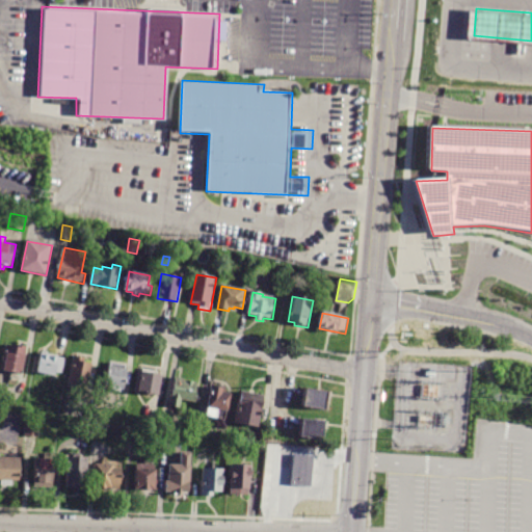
[(6,343),(1,372),(22,375),(27,347),(6,343)]
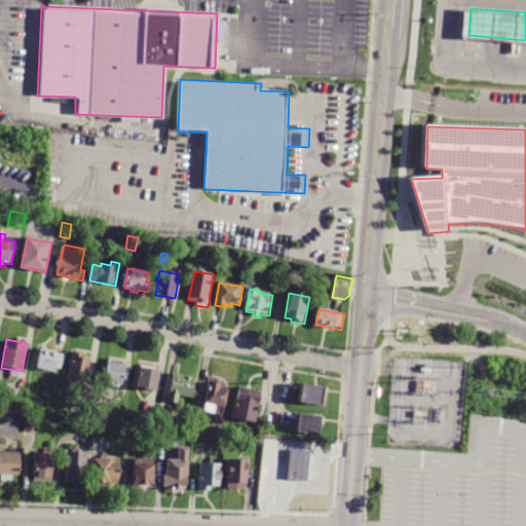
[(40,349),(37,370),(54,373),(55,369),(62,370),(65,353),(40,349)]
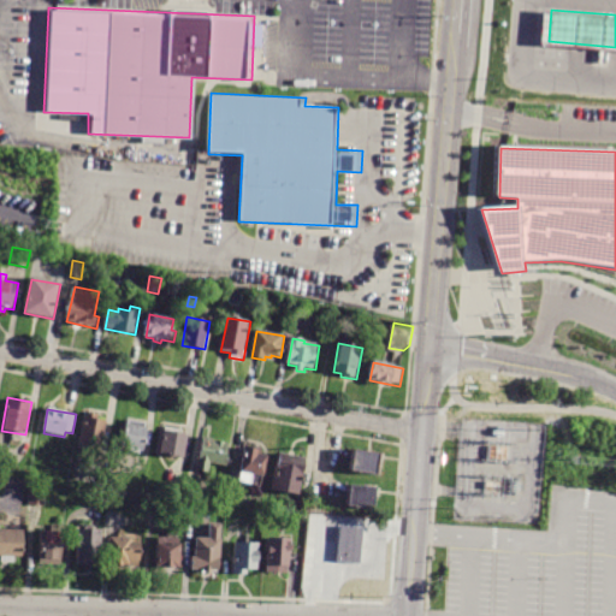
[(84,413),(78,450),(101,454),(107,418),(84,413)]
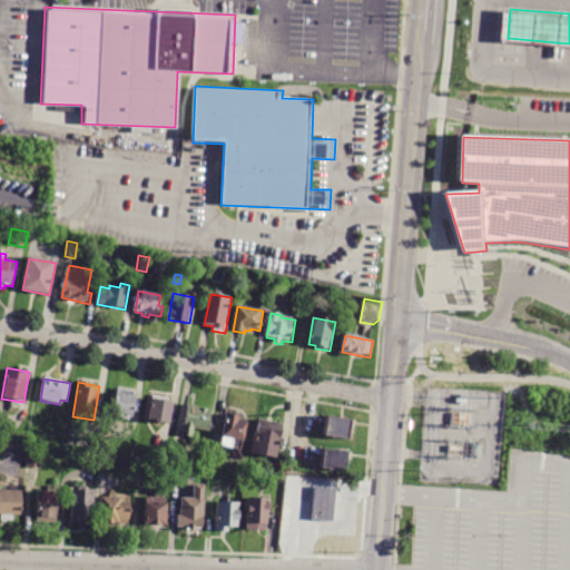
[(118,390),(114,419),(127,421),(127,418),(134,419),(138,392),(118,390)]
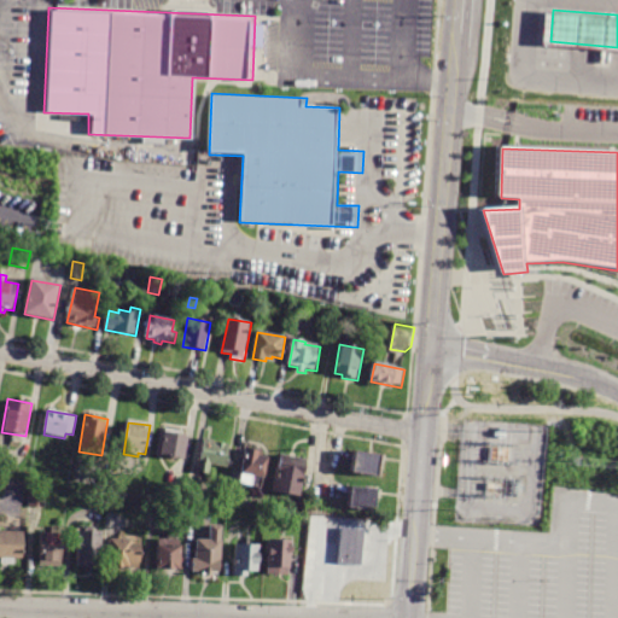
[(165,435),(162,458),(187,462),(191,439),(165,435)]
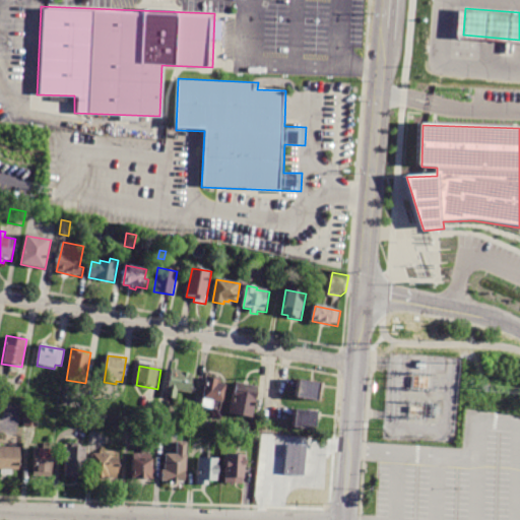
[(173,371),(168,397),(177,399),(178,391),(194,394),(195,386),(193,385),(195,375),(173,371)]
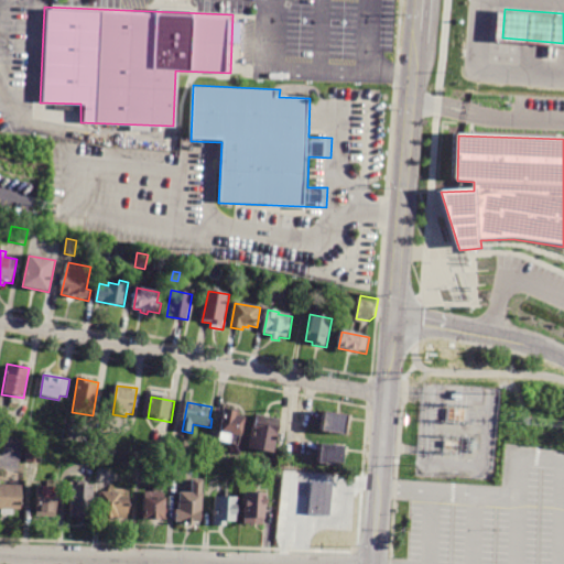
[(225,411),(218,443),(240,447),(246,419),(237,418),(238,413),(225,411)]
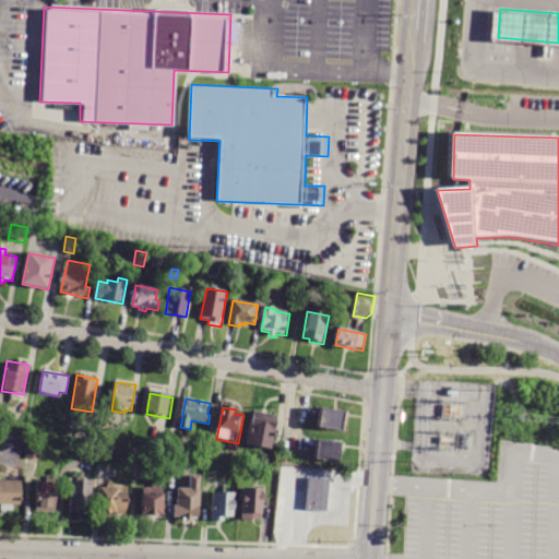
[(323,411),(321,429),(344,432),(347,413),(323,411)]
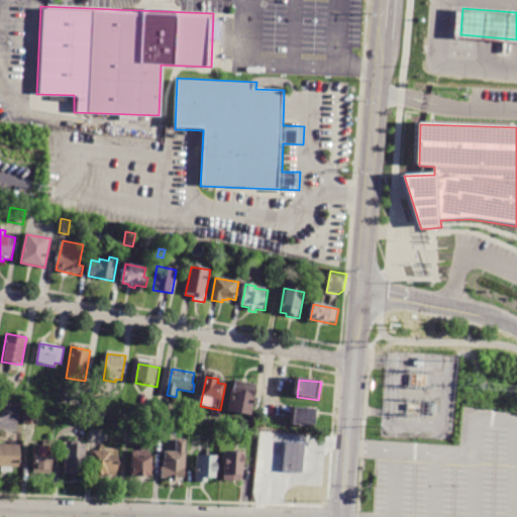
[(235,382),(230,412),(253,416),(257,386),(235,382)]
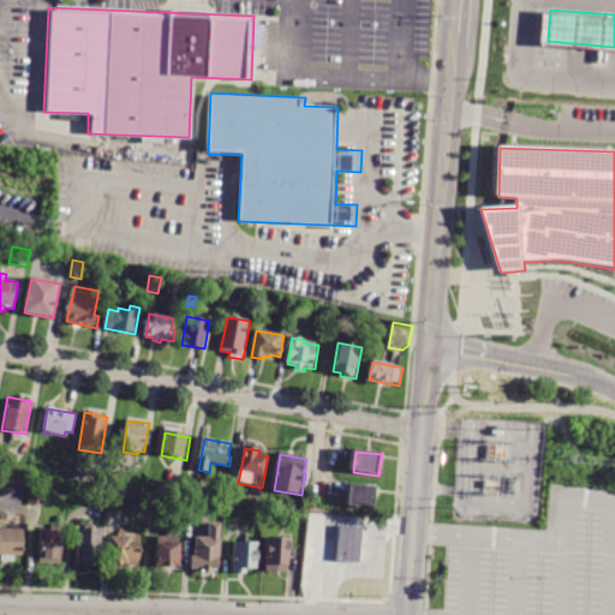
[(352,485),(350,507),(374,511),(377,489),(352,485)]
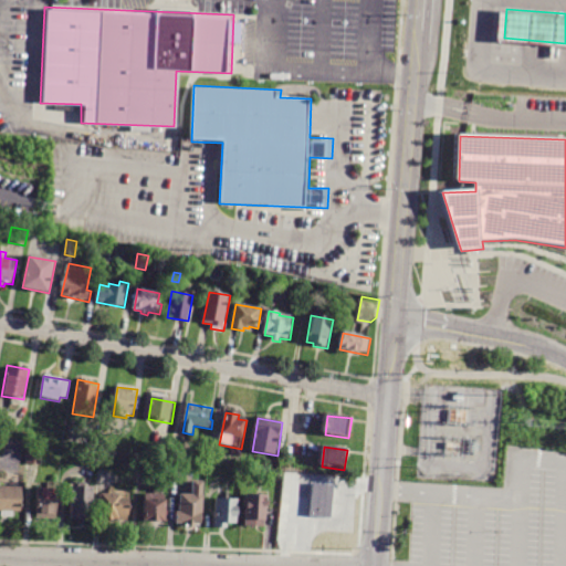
[(27,450),(27,464),(42,465),(42,450),(27,450)]
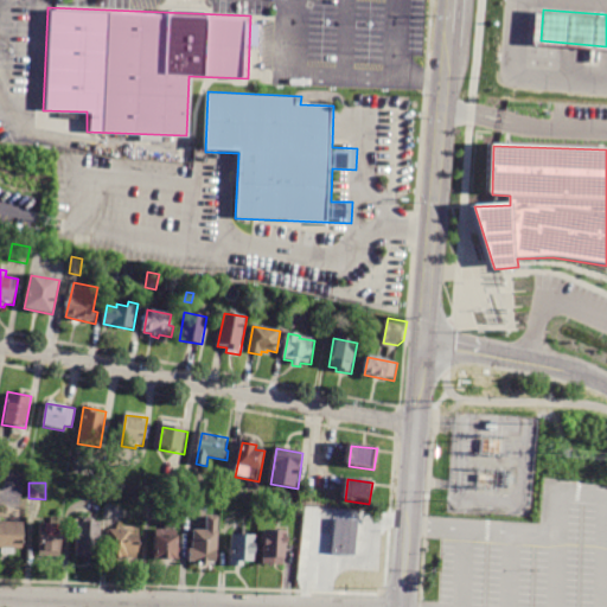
[(0,523),(0,555),(14,556),(14,549),(24,549),(24,523),(19,523),(19,510),(7,509),(7,523),(0,523)]
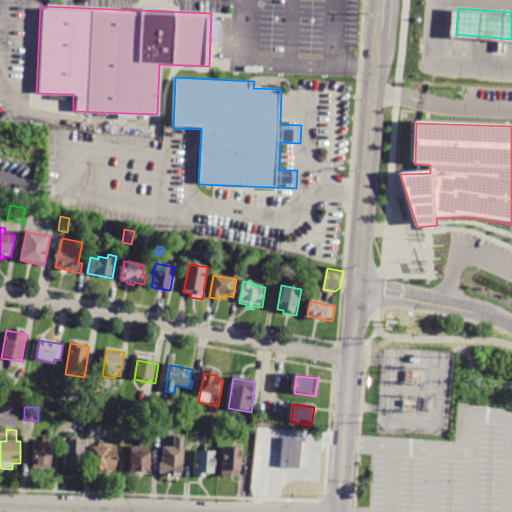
[(163,448),(163,464),(160,464),(160,475),(164,475),(163,478),(178,478),(178,474),(183,474),(184,437),(176,437),(176,448),(163,448)]
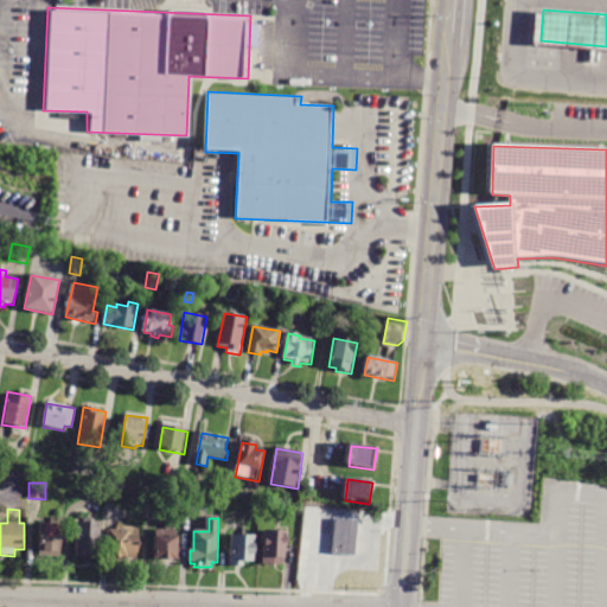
[(336,519),(333,555),(356,556),(358,522),(336,519)]
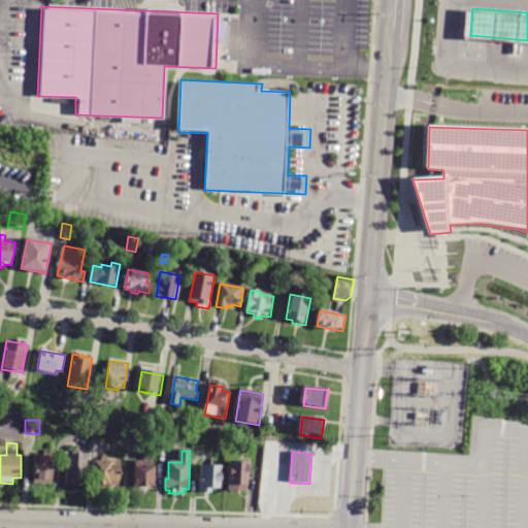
[(67,455),(66,486),(87,487),(88,455),(67,455)]
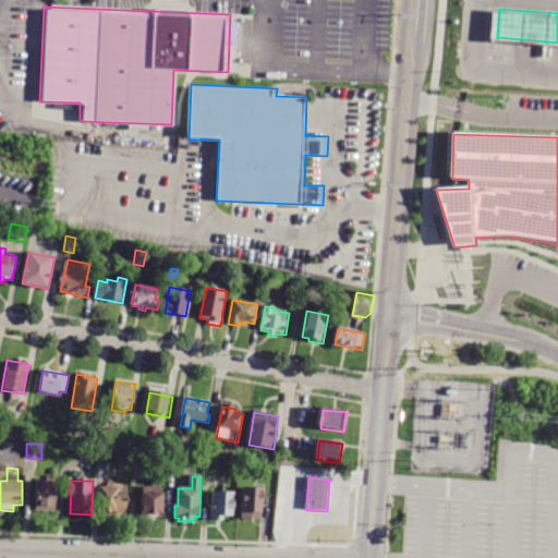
[(38,482),(36,513),(56,514),(58,483),(38,482)]
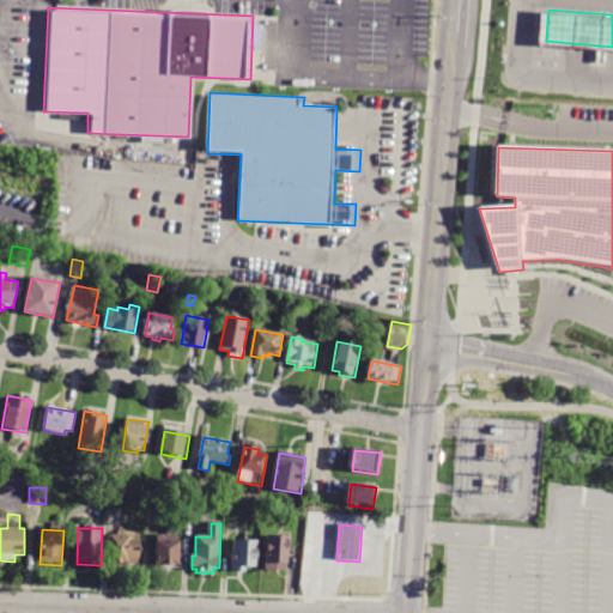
[(110,535),(109,566),(138,568),(138,542),(132,542),(132,535),(110,535)]
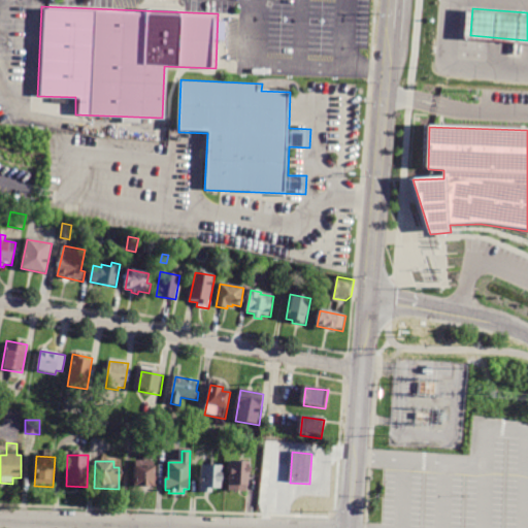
[(136,462),(135,487),(156,488),(157,463),(136,462)]
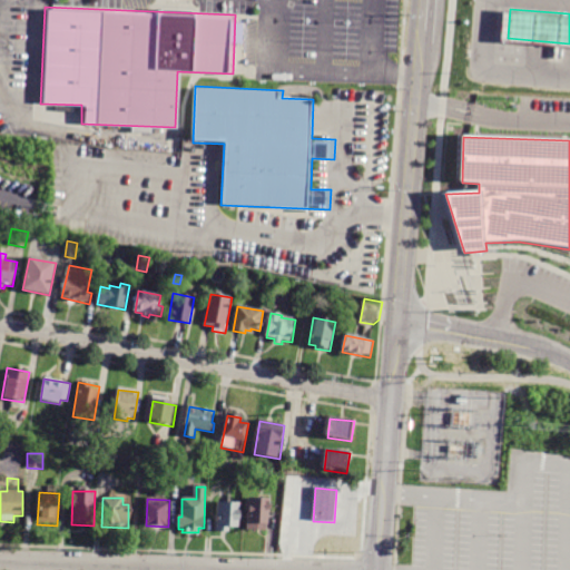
[(248,499),(247,531),(267,532),(268,505),(266,504),(266,500),(248,499)]
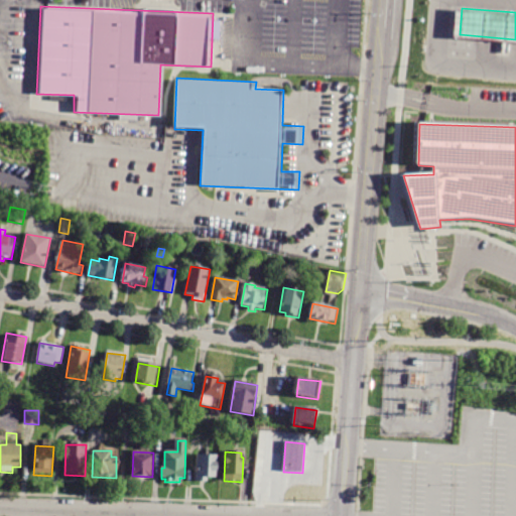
[(197,455),(196,482),(208,483),(208,479),(217,480),(218,456),(197,455)]
